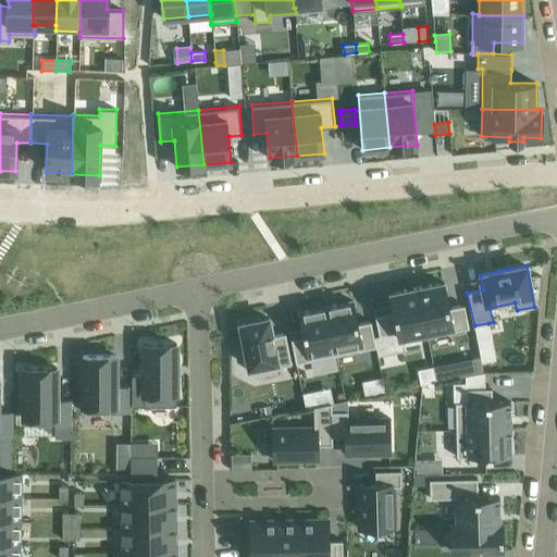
[(444,282),(418,287),(428,336),(469,327),(465,305),(449,308),(444,282)]
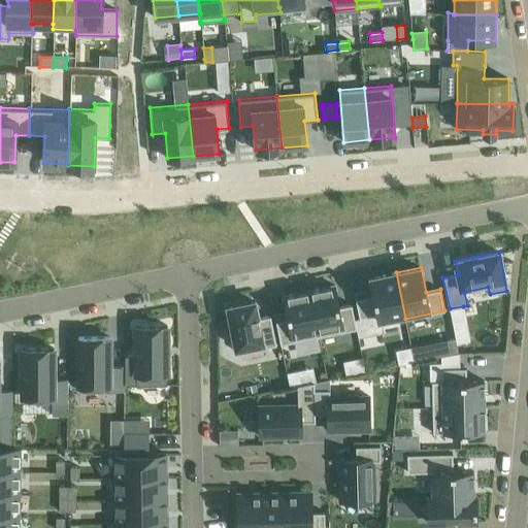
[(373,295),(356,299),(359,318),(377,314),(380,324),(405,319),(396,272),(370,277),(373,295)]
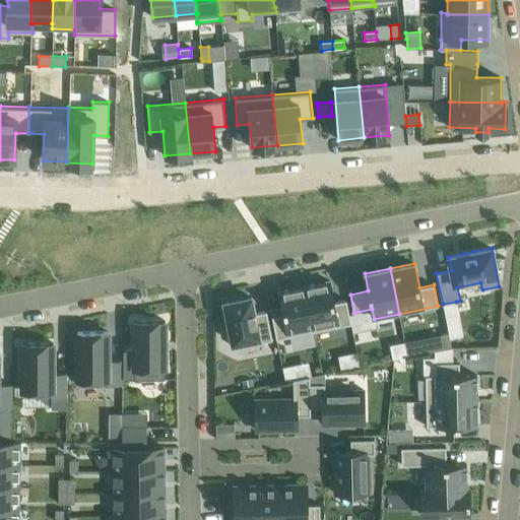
[(329,281),(305,286),(314,331),(351,324),(346,300),(334,303),(329,281)]
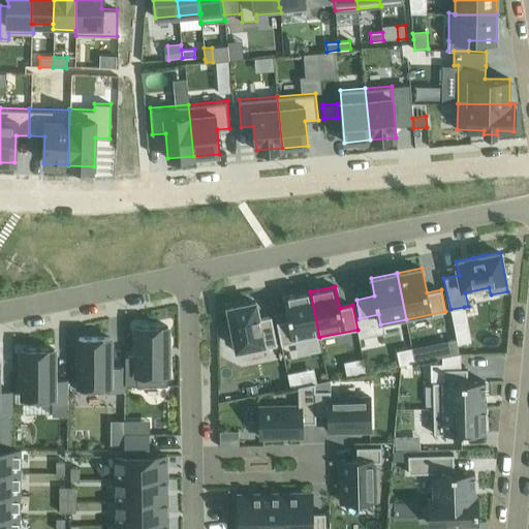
[(289,319),(276,321),(281,345),(319,337),(310,291),(284,297),(289,319)]
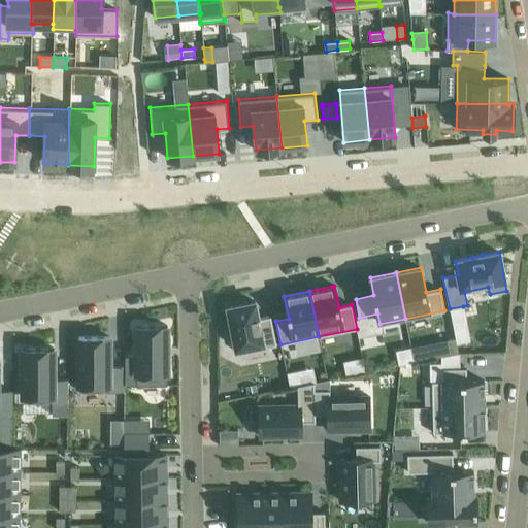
[(255,301),(228,306),(237,353),(276,344),(270,316),(258,318),(258,316),(255,301)]
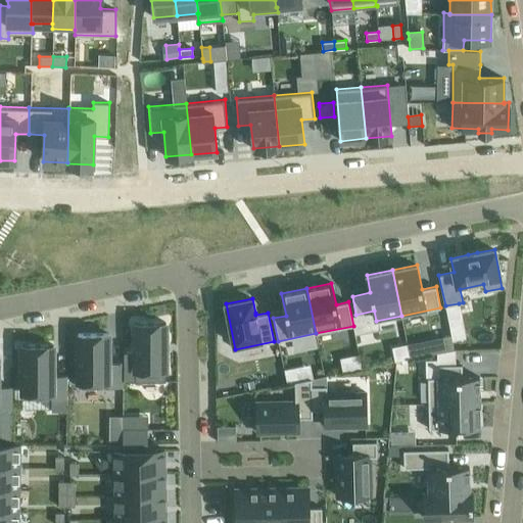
[(459,303),(445,305),(447,319),(461,316),(459,303)]
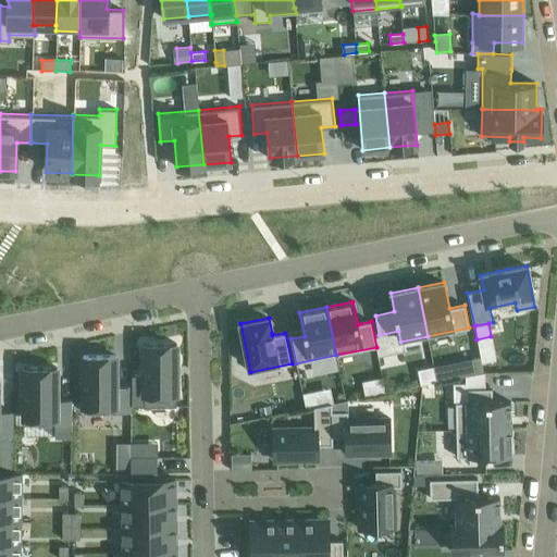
[(144,375),(132,375),(132,406),(176,406),(176,343),(144,343),(144,375)]
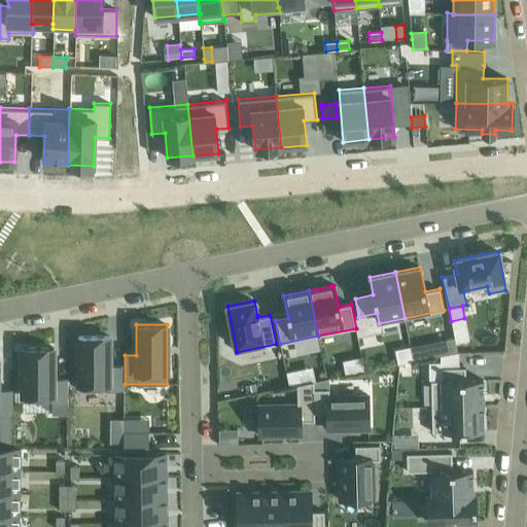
[(109,336),(78,336),(78,390),(123,390),(123,366),(109,366),(109,336)]
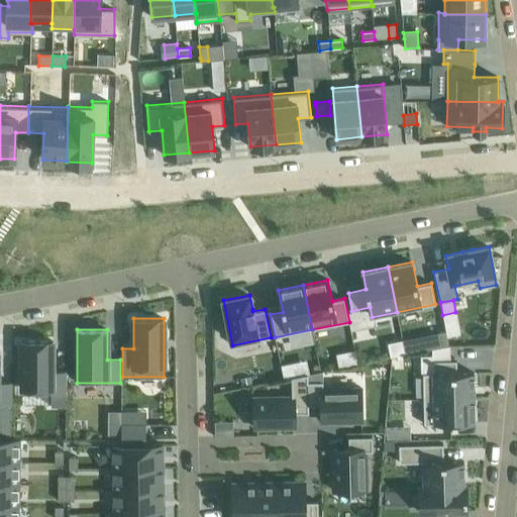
[(444,331),(429,334),(432,348),(447,345),(444,331)]
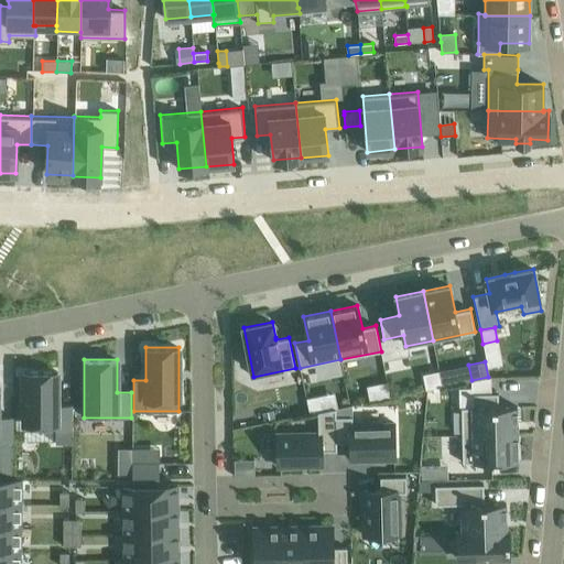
[(57,371),(24,371),(24,424),(55,424),(55,443),(72,444),(72,404),(57,404),(57,371)]
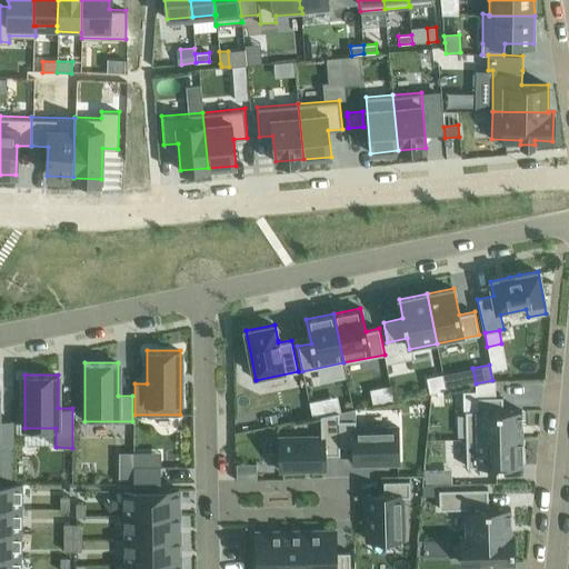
[(476,411),(466,411),(466,439),(521,438),(521,410),(502,410),(502,396),(476,397),(476,411)]
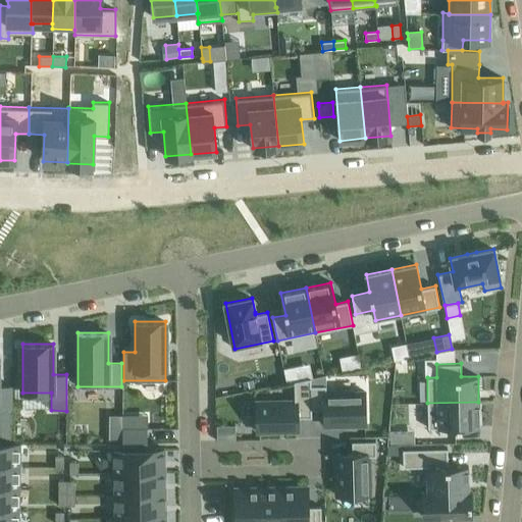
[(295,401),(256,402),(256,431),(298,430),(298,417),(312,417),(312,410),(310,410),(310,385),(311,385),(311,377),(294,381),(295,401)]
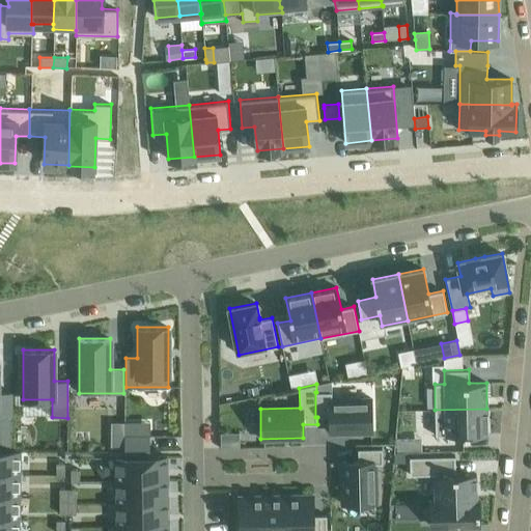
[(257,387),(247,389),(249,397),(259,395),(257,387)]
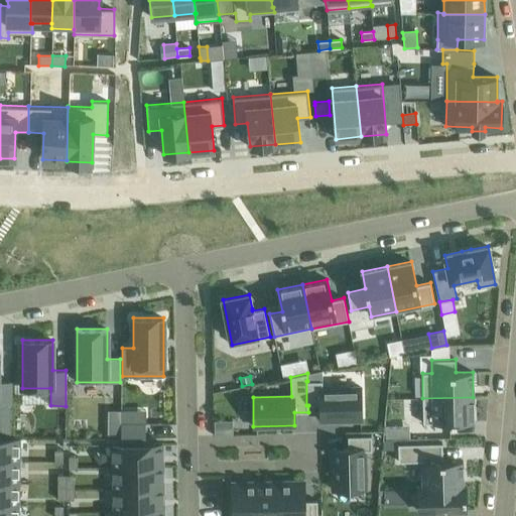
[(0,404),(11,404),(11,381),(0,381),(0,404)]
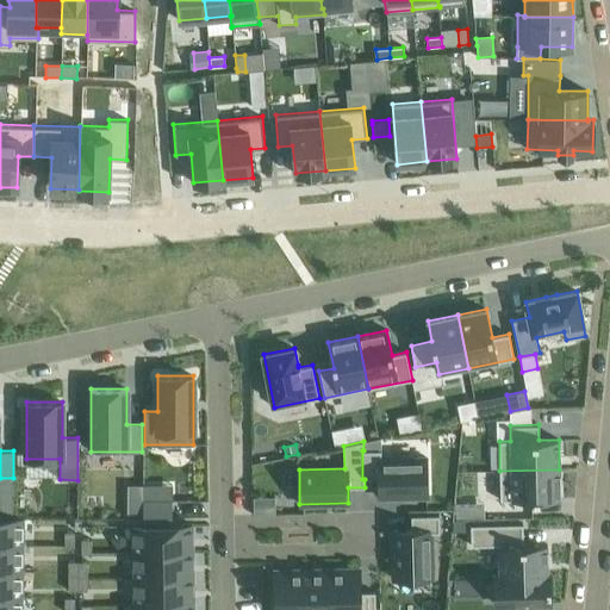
[(363,450),(362,450),(362,479),(365,479),(379,478),(379,497),(427,496),(427,458),(381,459),(381,450),(363,450)]
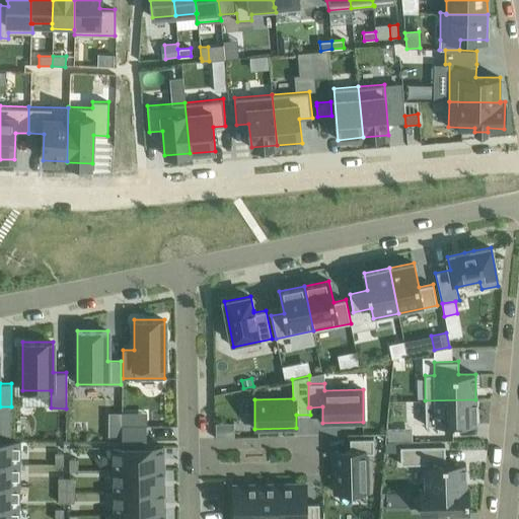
[(475,399),(425,400),(426,426),(476,425),(475,399)]
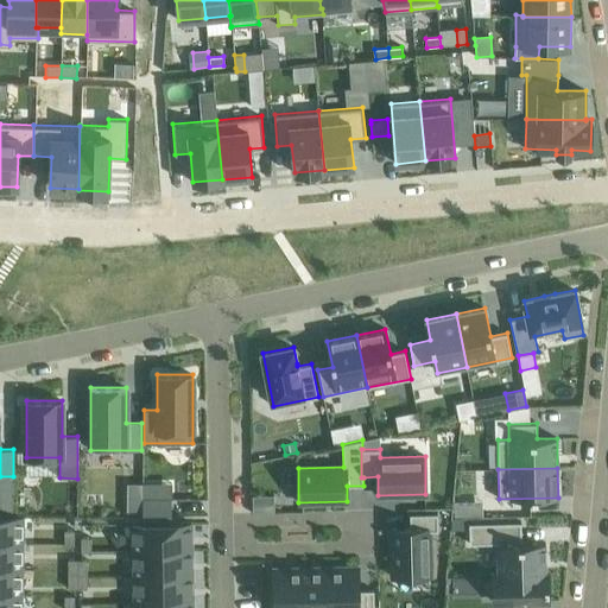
[(273,498),(252,498),(252,513),(273,512),(273,498)]
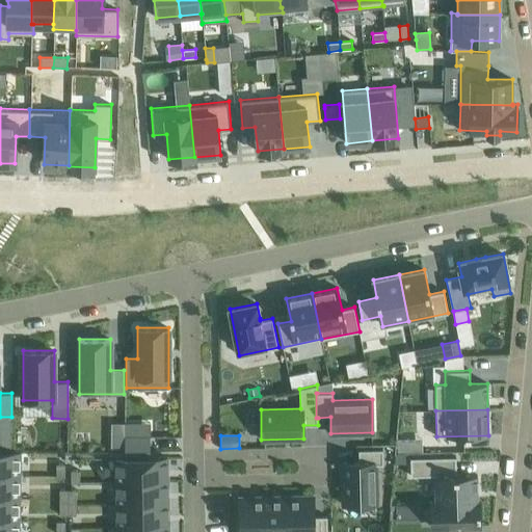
[(150,436),(125,436),(125,451),(150,451),(150,436)]
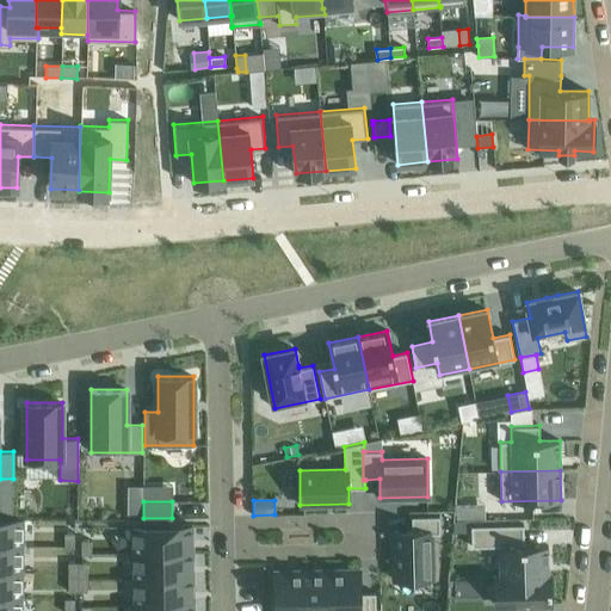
[(12,504),(0,503),(0,518),(12,519),(12,504)]
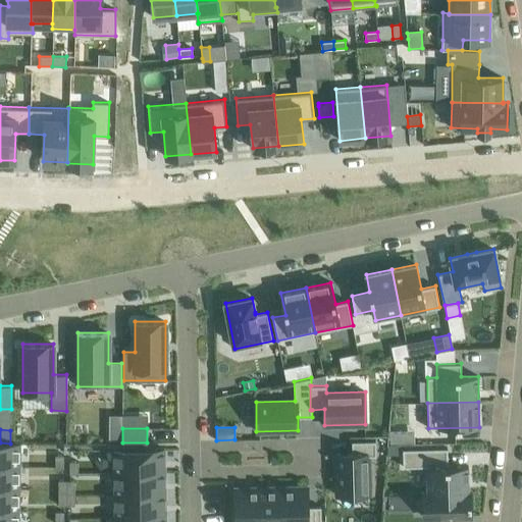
[(122,440),(122,431),(110,431),(110,440),(122,440)]
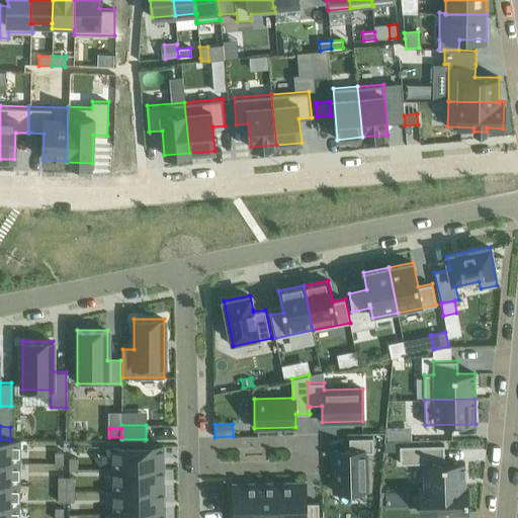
[(349,450),(333,450),(334,492),(366,491),(366,452),(373,452),(373,437),(349,437),(349,450)]
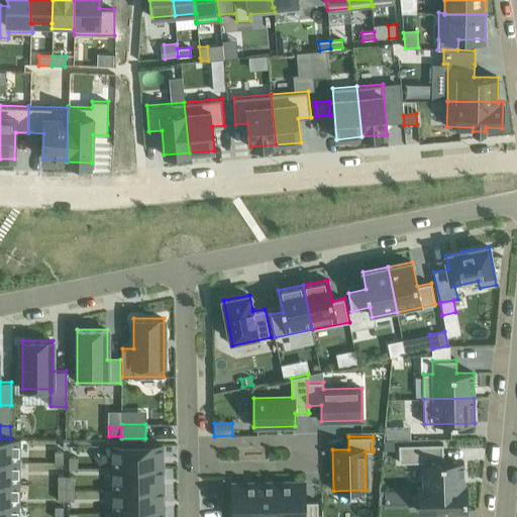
[(0,461),(18,462),(19,439),(10,439),(0,438),(0,461)]
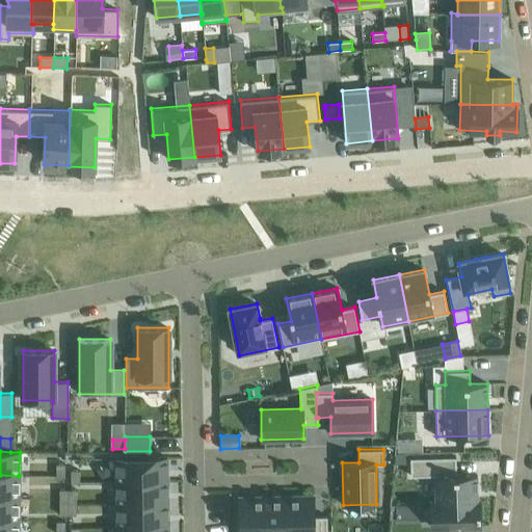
[(456,456),(410,457),(410,476),(434,475),(435,501),(435,502),(478,501),(478,500),(477,475),(456,475),(456,456)]
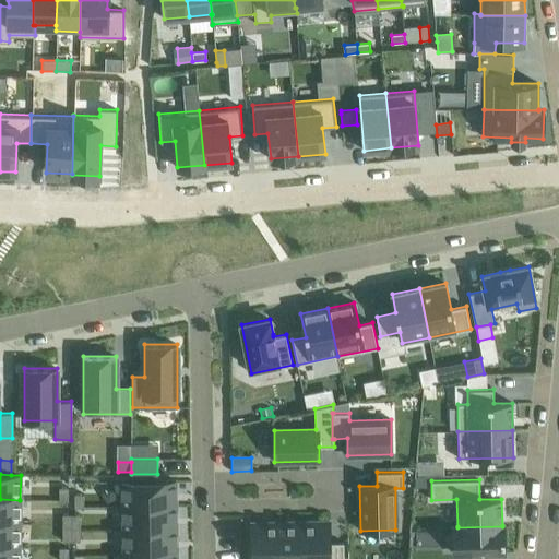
[(176,480),(122,482),(122,507),(176,506),(176,480)]
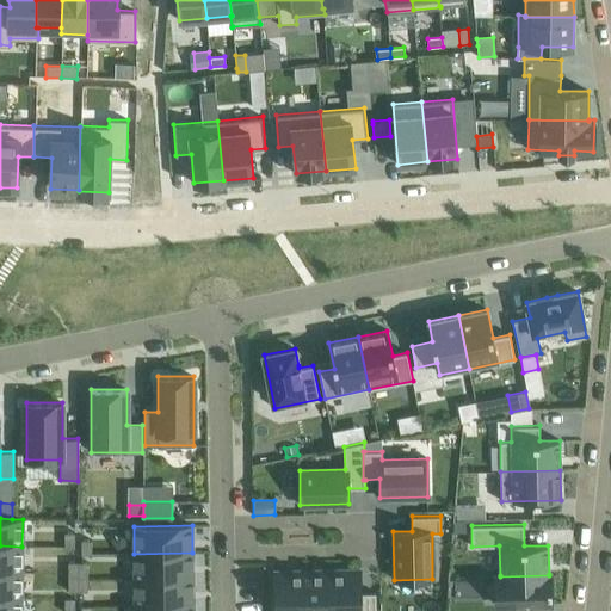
[(74,532),(65,532),(65,547),(74,547),(74,532)]
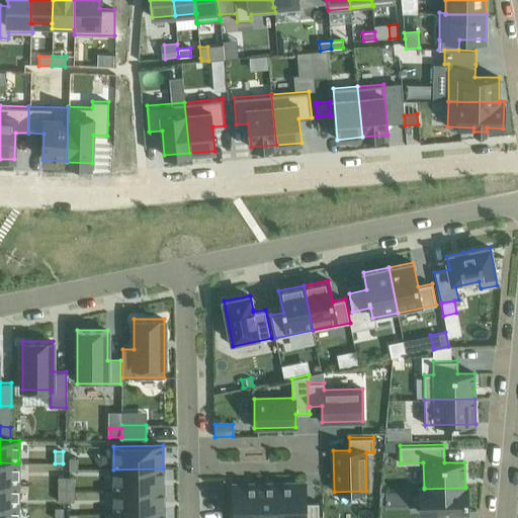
[(77,457),(69,457),(69,470),(77,470),(77,457)]
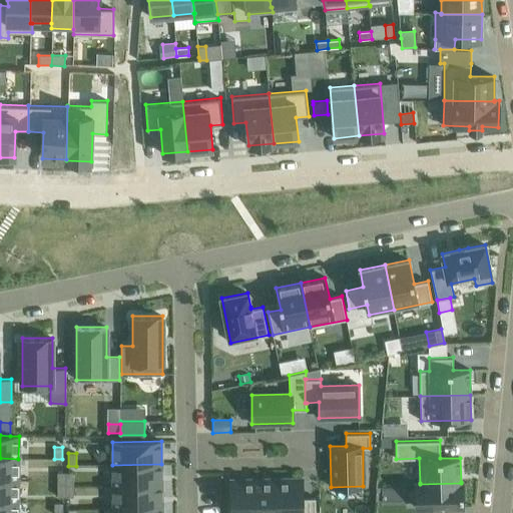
[(0,458),(0,480),(18,480),(18,459),(0,458)]
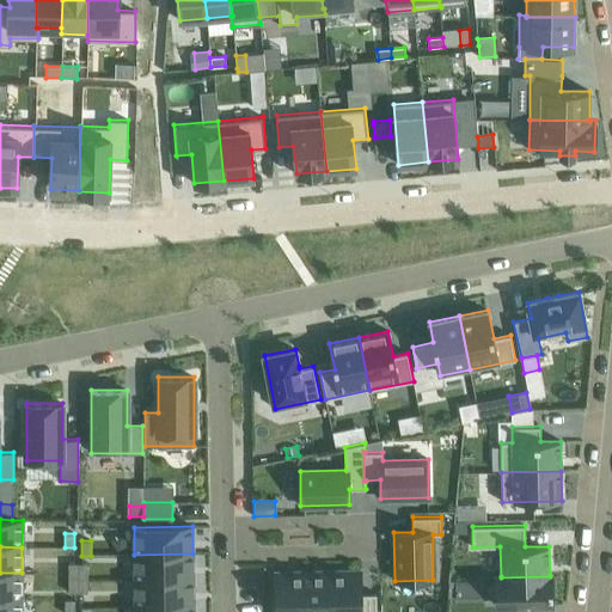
[(193,554),(134,555),(135,580),(194,579),(193,554)]
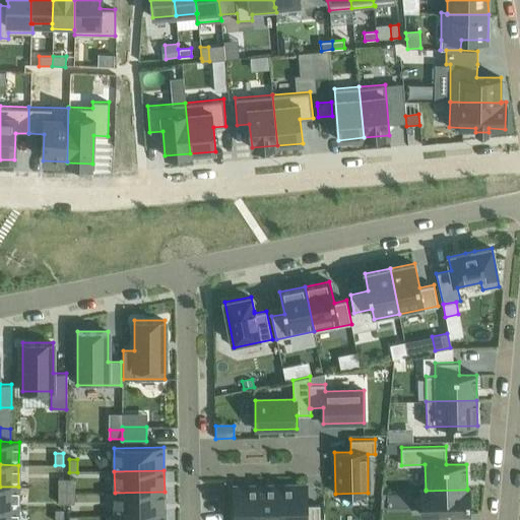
[(66,478),(58,478),(58,491),(66,491),(66,478)]
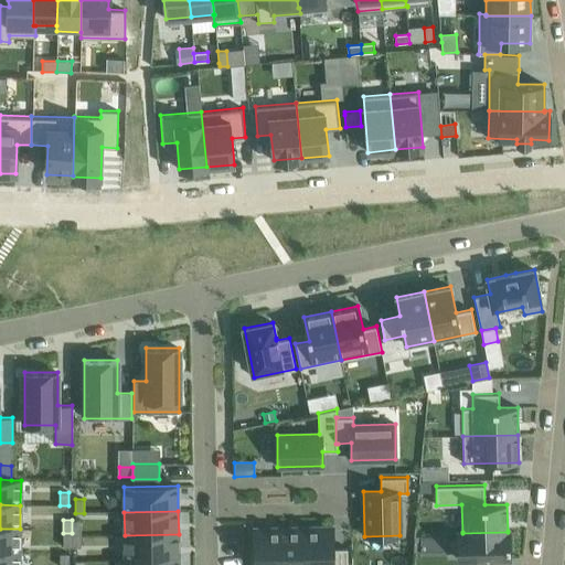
[(81,520),(72,520),(72,533),(81,533),(81,520)]
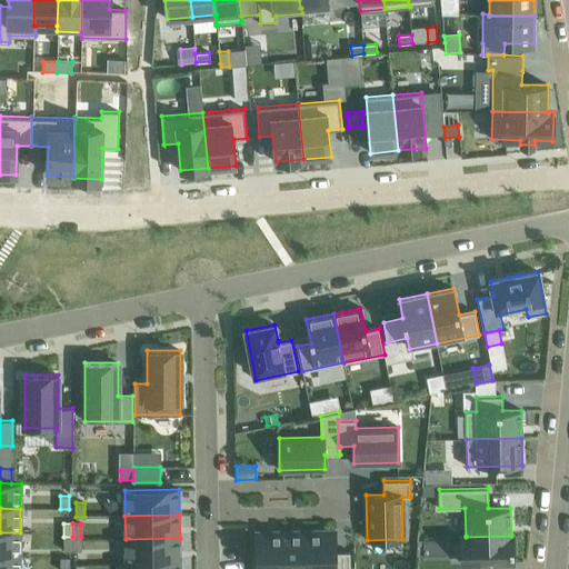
[(336,530),(305,531),(305,568),(350,568),(350,552),(336,552),(336,530)]
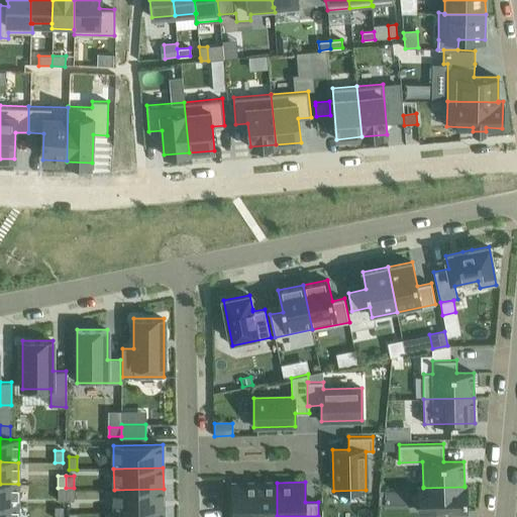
[(255,516),(255,483),(232,484),(232,516),(255,516)]
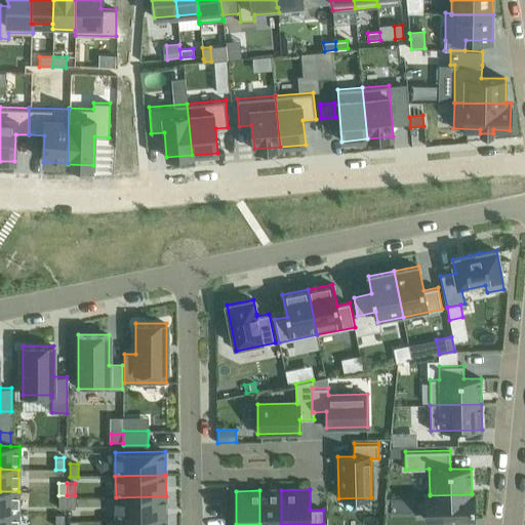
[(281,524),(281,490),(259,490),(259,524),(281,524)]
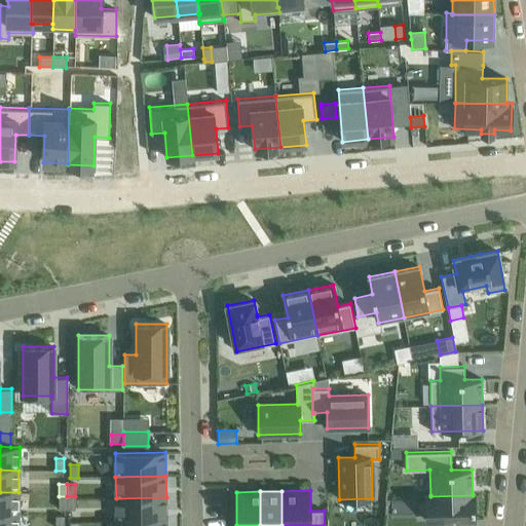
[(0,492),(0,514),(17,515),(19,492),(0,492)]
